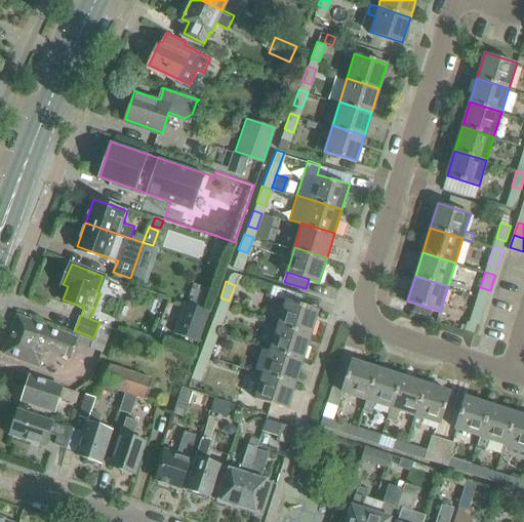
[(206,310),(212,294),(197,289),(192,304),(206,310)]
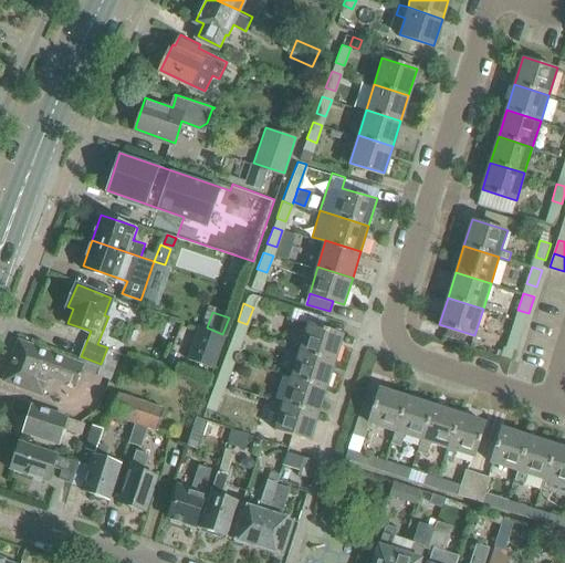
[(525,322),(514,319),(510,335),(520,339),(525,322)]
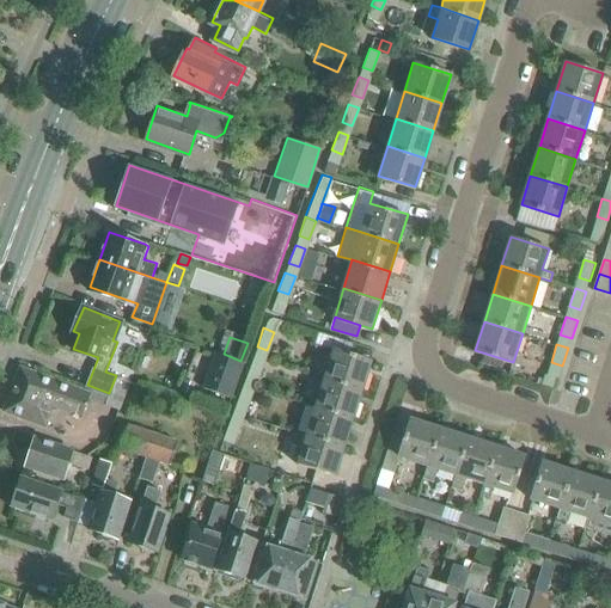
[(334,349),(325,376),(362,390),(371,360),(334,349)]
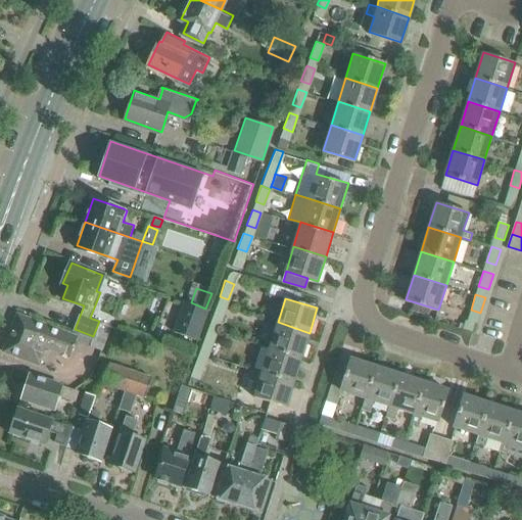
[(191,302),(184,300),(174,330),(196,337),(205,309),(191,302)]
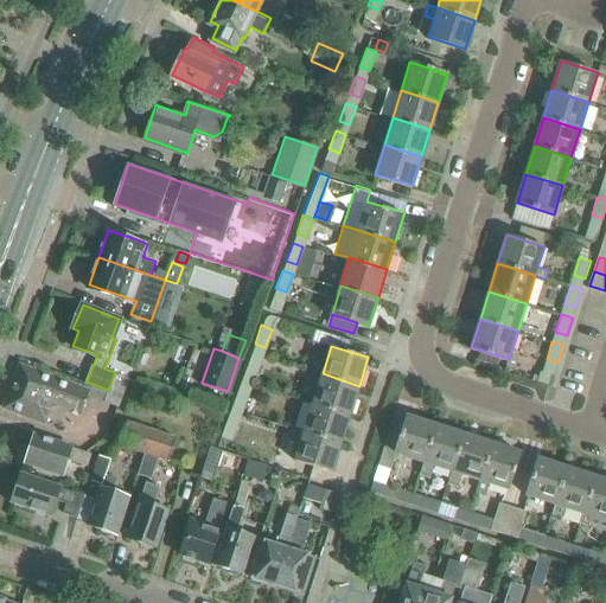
[(244,371),(255,376),(261,357),(252,353),(244,371)]
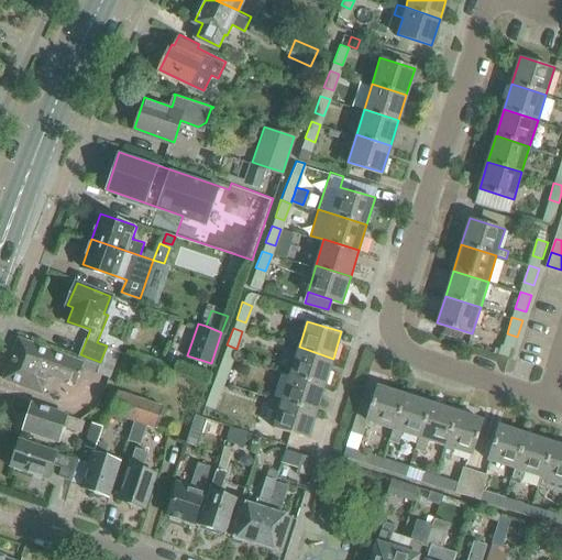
[(41,388),(47,371),(76,382),(81,365),(97,372),(97,371),(111,376),(121,351),(107,346),(100,362),(80,354),(78,360),(20,338),(7,376),(41,388)]
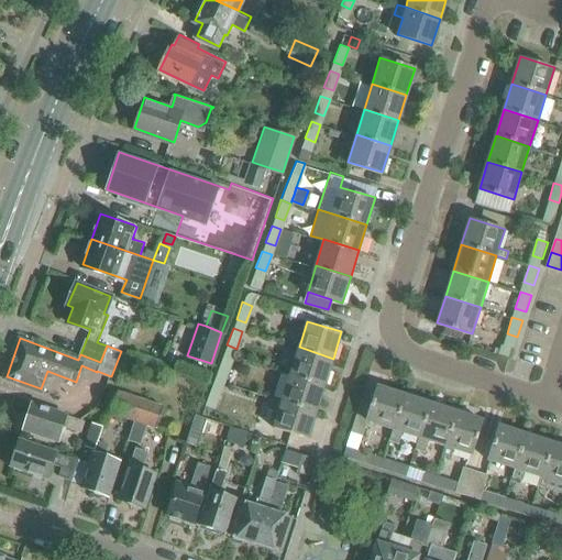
[(499,352),(508,355),(511,348),(502,344),(499,352)]
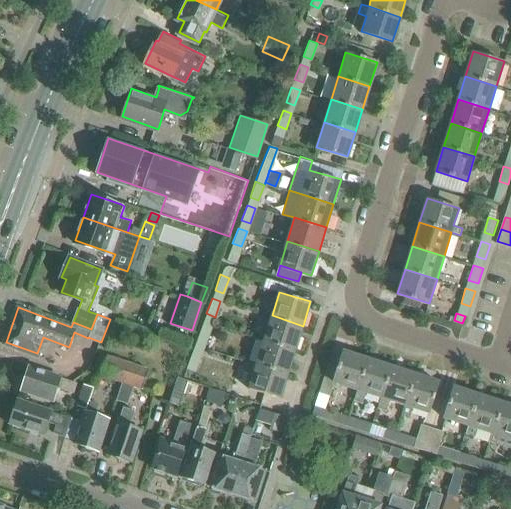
[(272,315),(264,339),(295,349),(303,326),(272,315)]
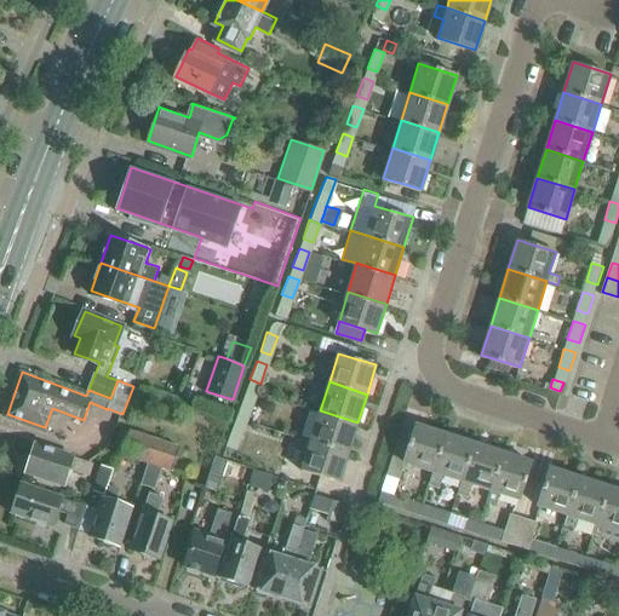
[(239,408),(250,412),(257,393),(246,389),(239,408)]
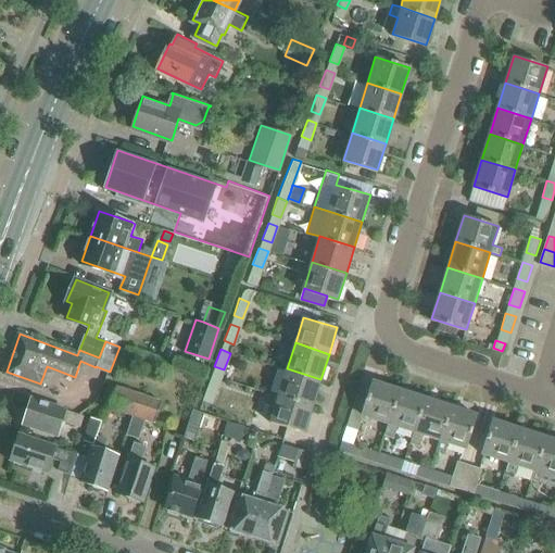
[(287,368),(279,394),(313,404),(320,379),(287,368)]
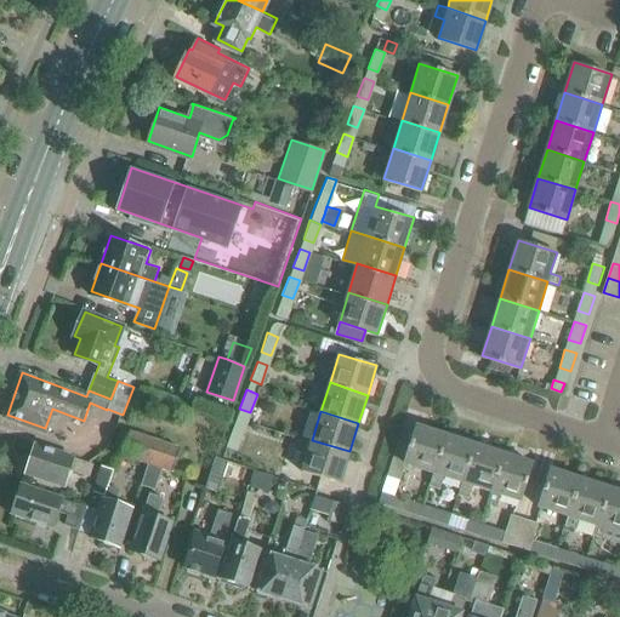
[(229,436),(239,440),(246,422),(235,418),(229,436)]
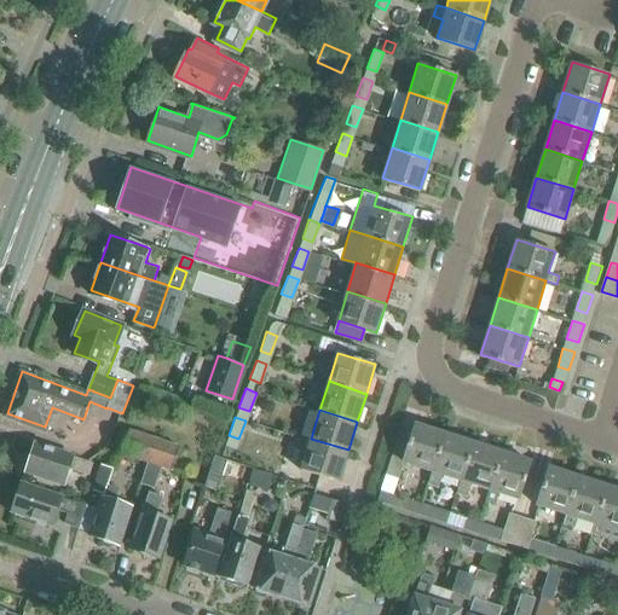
[(398,440),(386,475),(399,479),(405,460),(433,470),(435,462),(445,433),(416,423),(410,444),(398,440)]
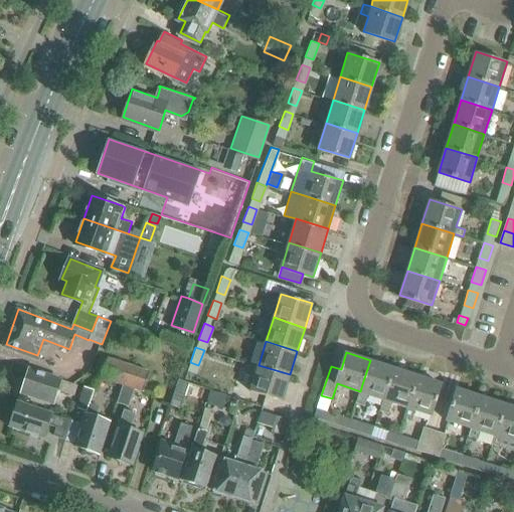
[(102,375),(143,389),(150,370),(108,356),(102,375)]
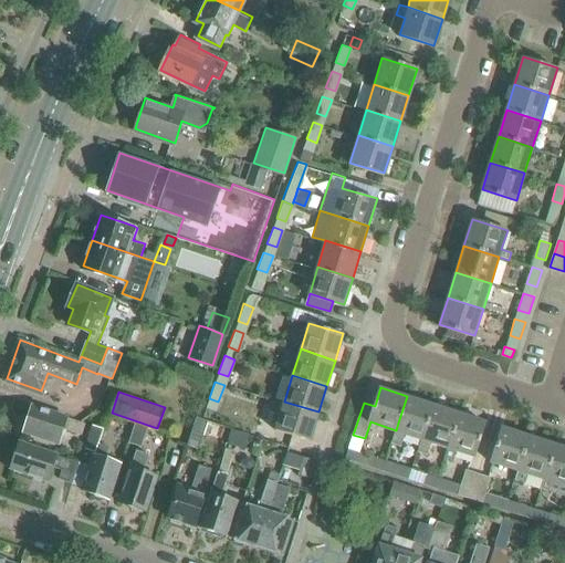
[(396,430),(391,442),(400,446),(405,434),(421,439),(427,423),(432,404),(431,404),(431,402),(428,400),(426,399),(422,399),(421,400),(407,396),(398,423),(396,430)]
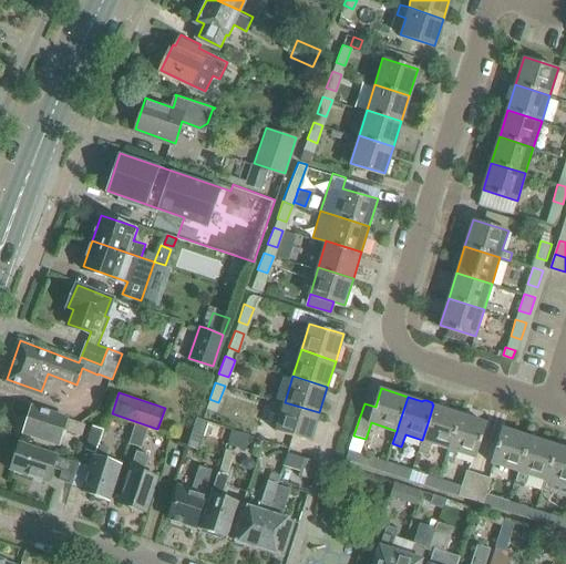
[(319,412),(285,402),(276,429),(310,440),(319,412)]
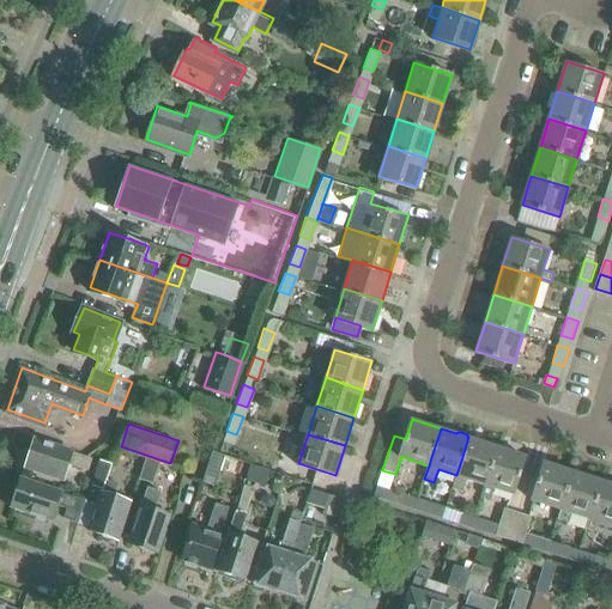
[(94,456),(85,455),(72,451),(72,449),(35,437),(25,464),(64,477),(68,461),(82,466),(89,468),(94,456)]
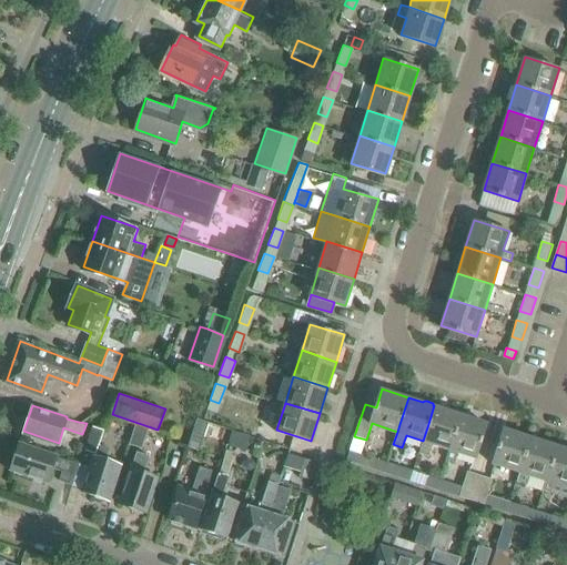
[(449,411),(434,405),(428,424),(423,441),(419,453),(428,455),(433,443),(449,449),(461,414),(458,414),(459,412),(456,410),(454,409),(449,409),(449,411)]
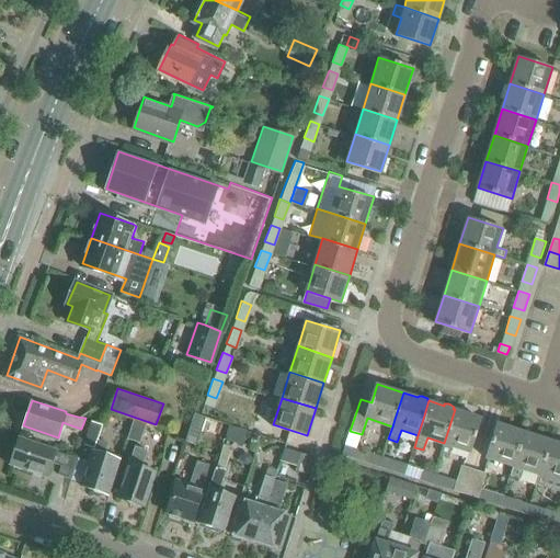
[(481,418),(455,409),(444,443),(441,451),(450,454),(453,446),(470,452),(481,418)]
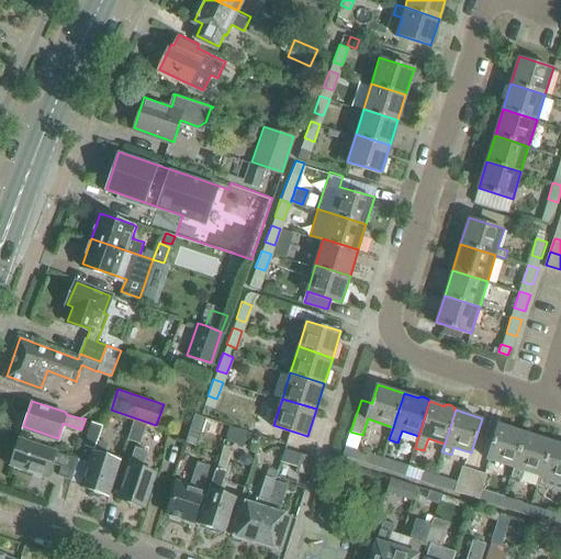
[(195,413),(189,435),(200,438),(208,416),(195,413)]
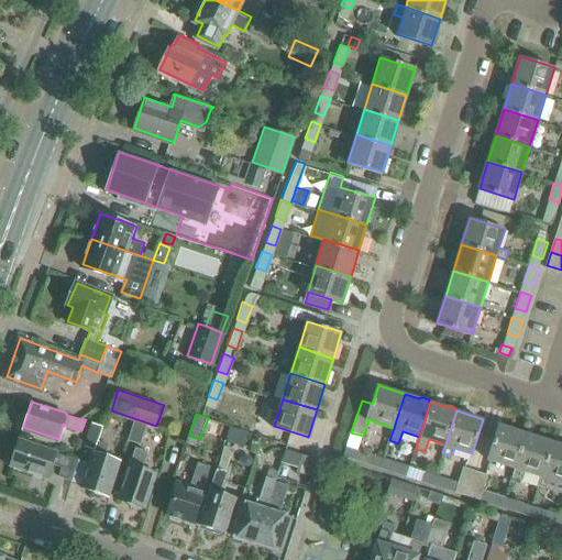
[(143,424),(135,420),(130,438),(138,440),(143,424)]
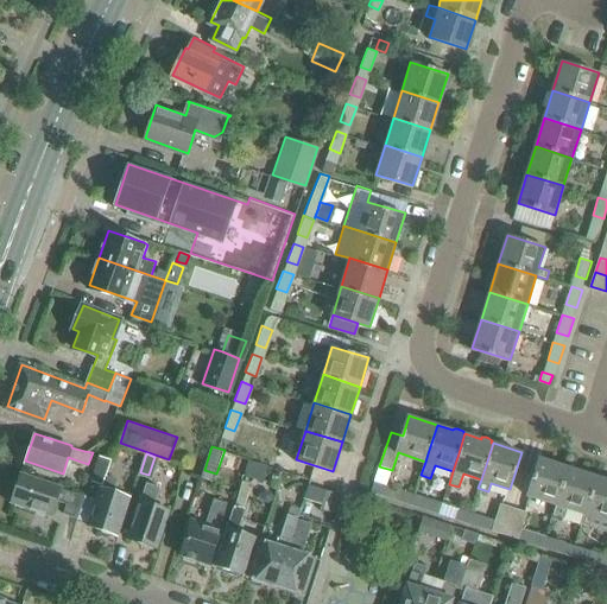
[(100,456),(92,479),(102,483),(106,472),(111,459),(100,456)]
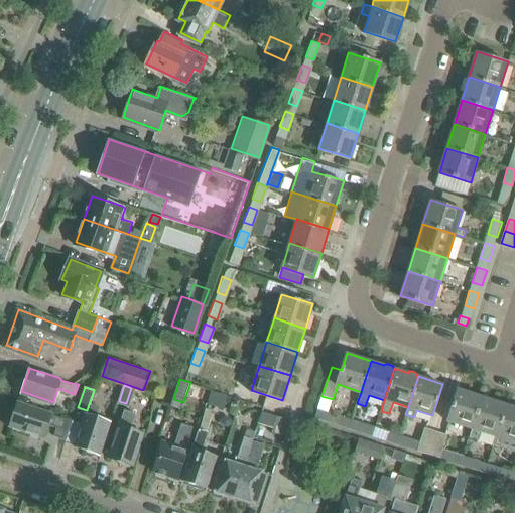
[(473,428),(483,397),(459,389),(448,421),(473,428)]
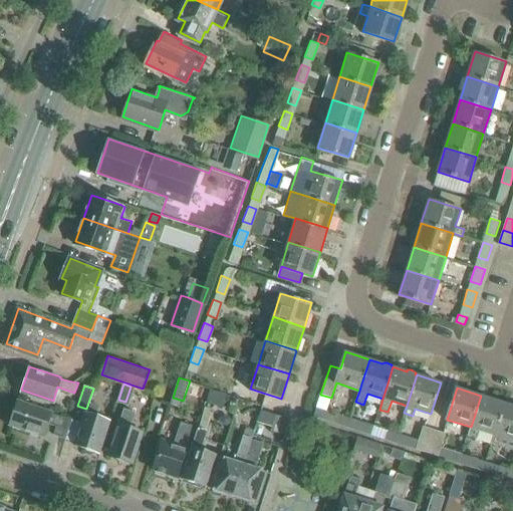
[(226,394),(210,389),(207,401),(222,406),(226,394)]
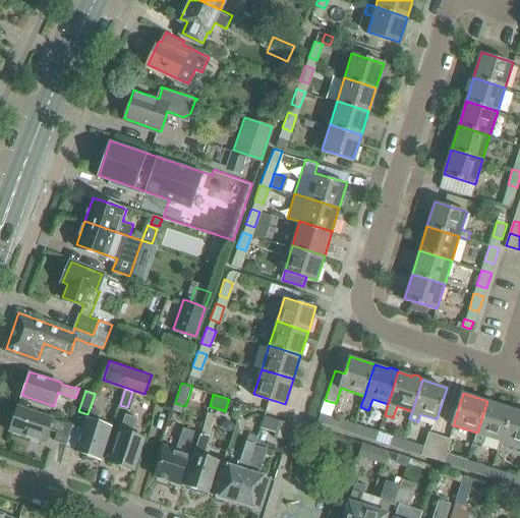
[(511,408),(487,401),(477,433),(475,441),(484,444),(486,436),(501,441),(511,408)]
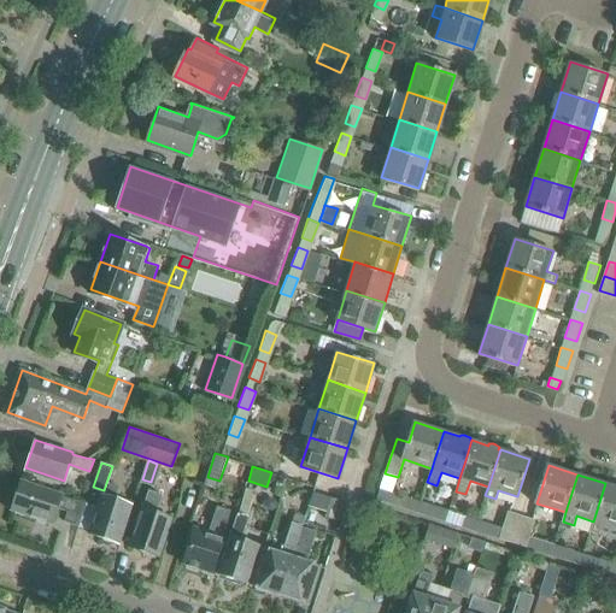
[(75,496),(74,499),(63,495),(63,493),(22,479),(12,508),(52,522),(57,507),(68,511),(65,520),(78,526),(88,501),(75,496)]
